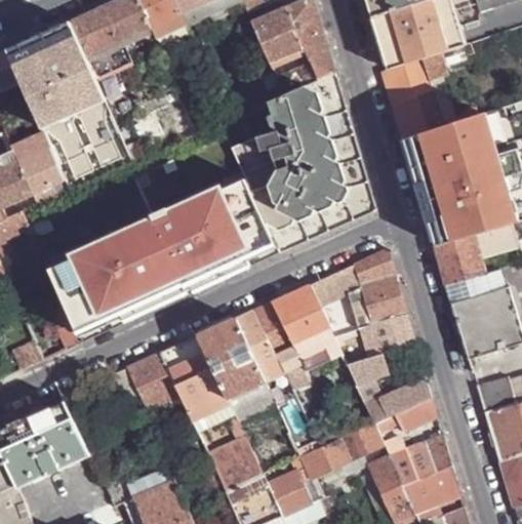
[(115,0),(102,6),(116,42),(123,39),(150,28),(136,0),(115,0)]
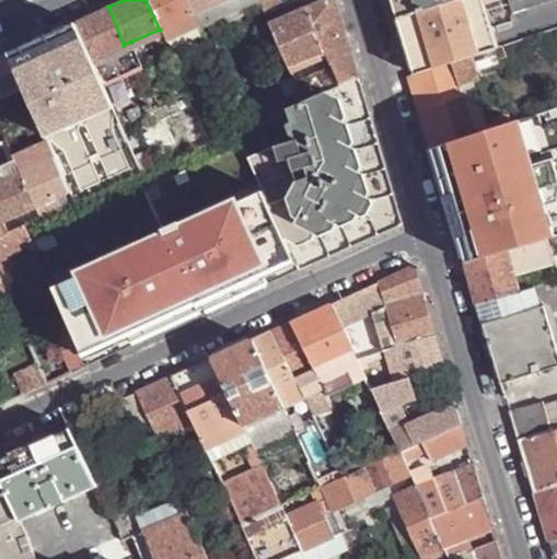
[(146,0),(160,30),(193,14),(186,0),(146,0)]
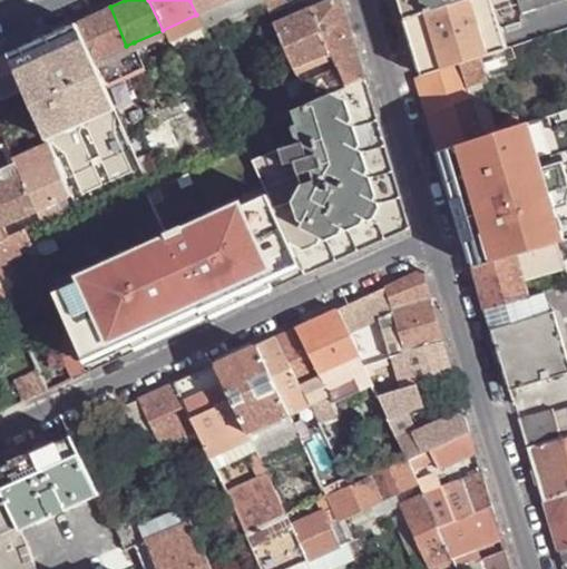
[(189,0),(196,15),(209,9),(227,0),(189,0)]
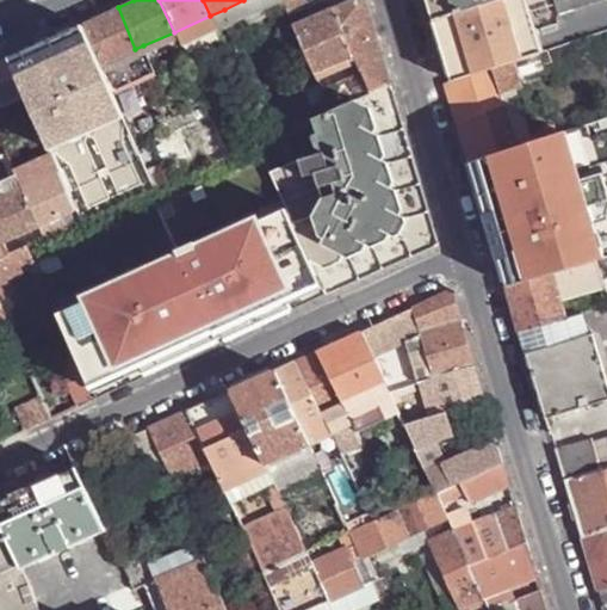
[(243,0),(224,10),(231,22),(243,16),(246,23),(283,6),(280,0),(243,0)]
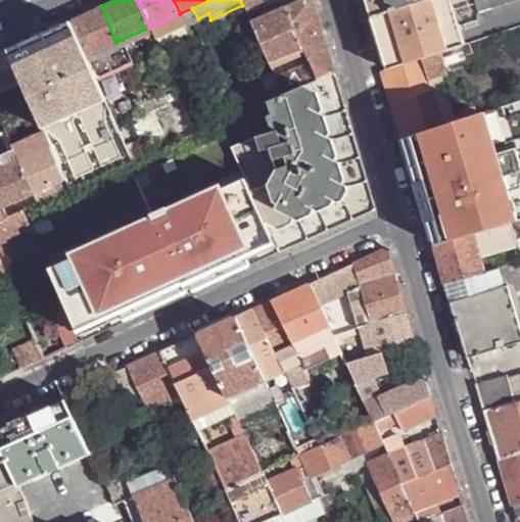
[(240,0),(242,5),(246,13),(254,9),(249,0),(240,0)]
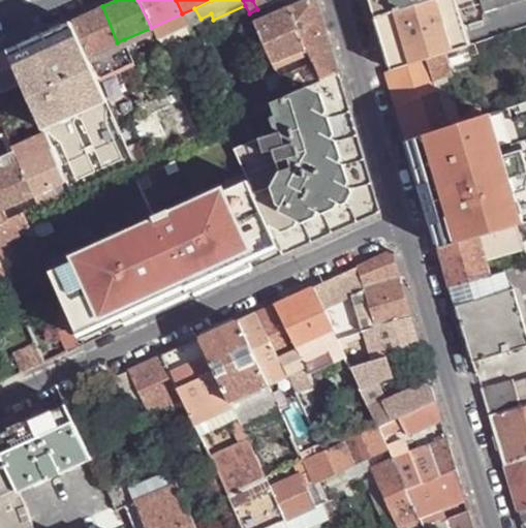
[(304,0),(285,8),(303,50),(309,63),(311,62),(311,65),(318,80),(336,72),(313,0),(304,0)]
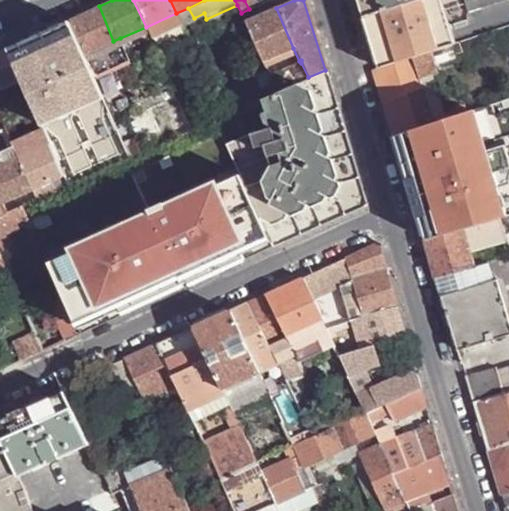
[(357,0),(363,17),(415,0),(357,0)]
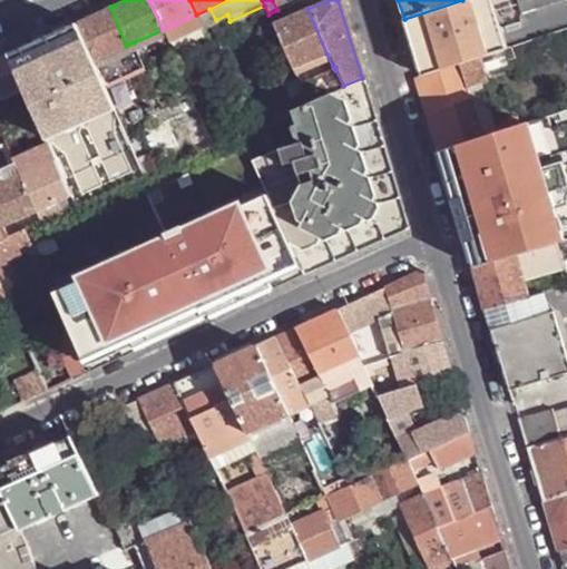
[(462,0),(404,19),(421,76),(458,64),(505,47),(490,0),(462,0)]
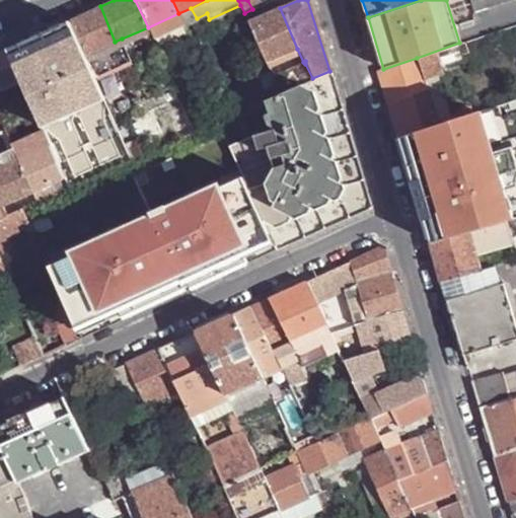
[(469,0),(473,12),(512,0),(469,0)]
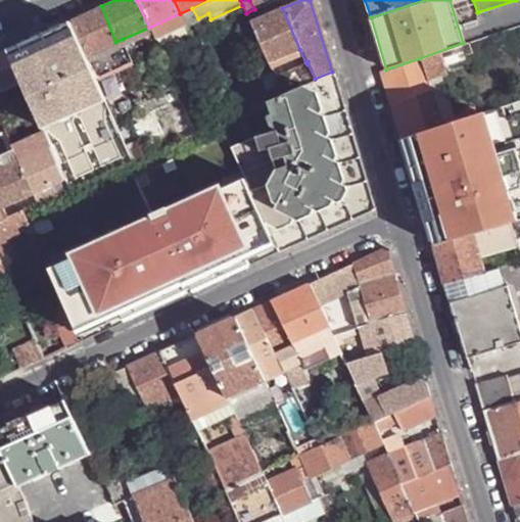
[(71,20),(86,57),(115,42),(101,6),(71,20)]
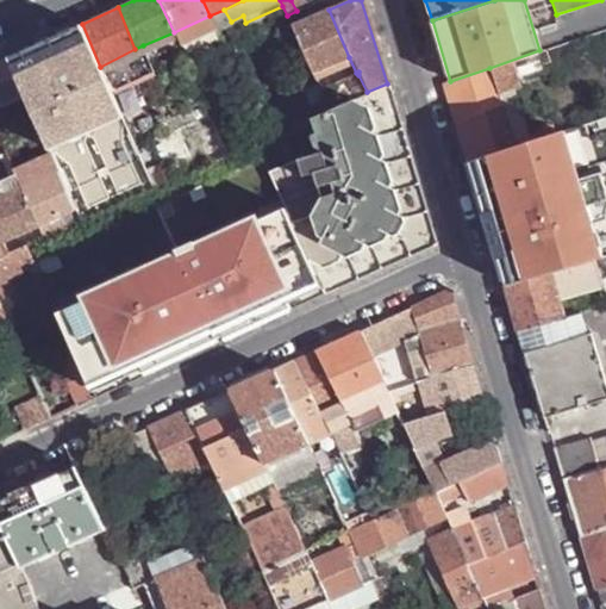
[(311,70),(312,74),(349,57),(329,10),(292,25),(311,70)]
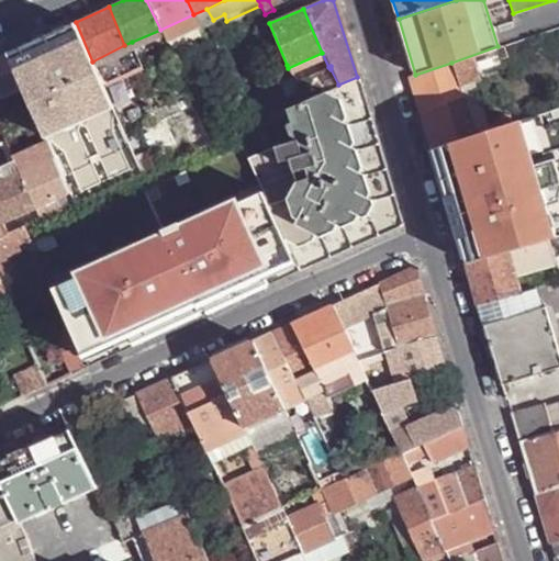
[(193,14),(160,30),(164,40),(198,24),(193,14)]
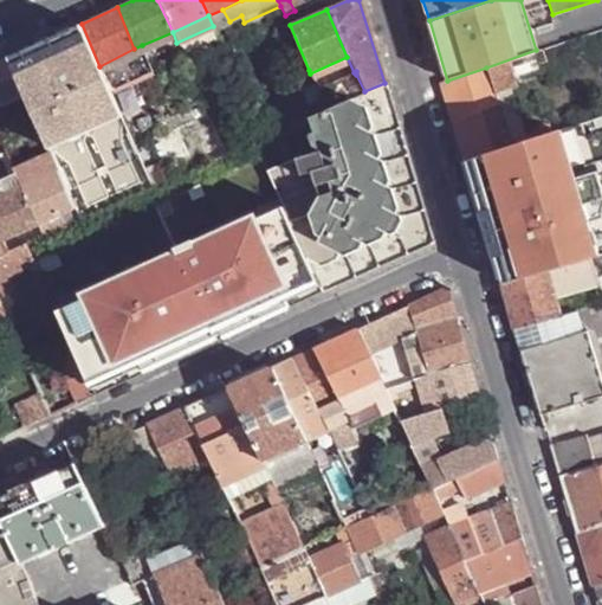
[(82,24),(8,57),(25,97),(27,103),(47,150),(49,154),(56,171),(72,210),(78,221),(151,188),(144,172),(111,95),(108,87),(99,66),(82,24)]
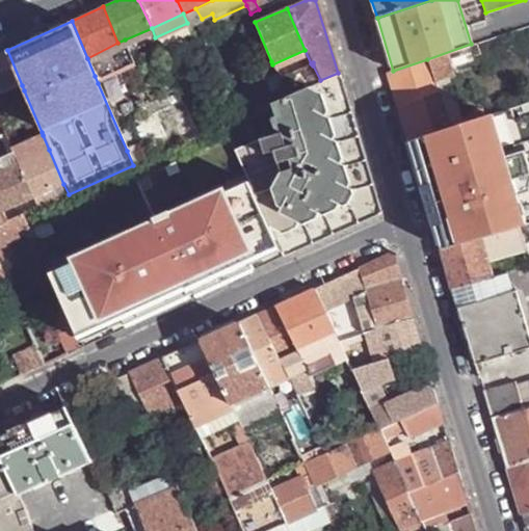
[(187,23),(155,37),(157,41),(158,41),(160,46),(190,32),(188,27),(189,26),(187,23)]
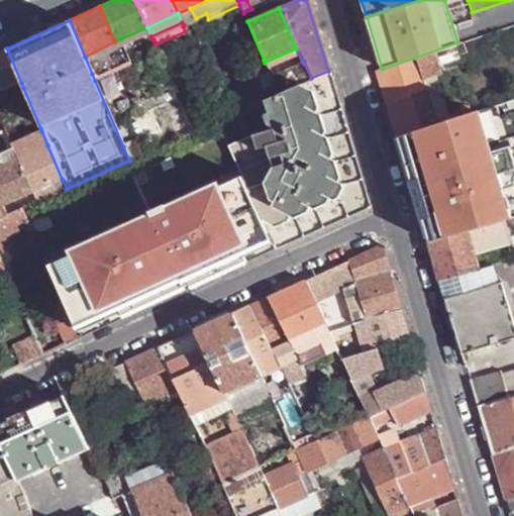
[(92,74),(95,81),(131,63),(121,38),(114,41),(122,60),(92,74)]
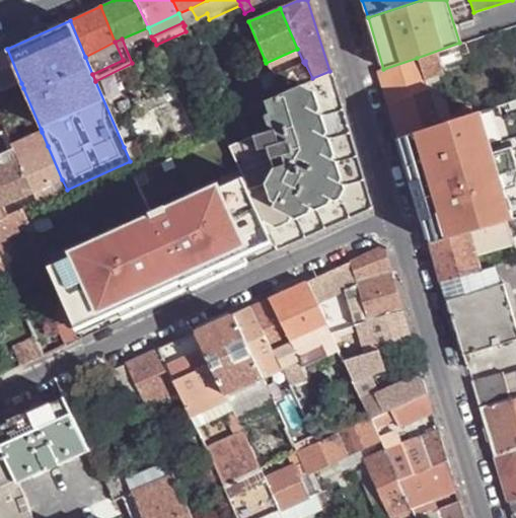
[(85,57),(92,74),(123,60),(115,42),(85,57)]
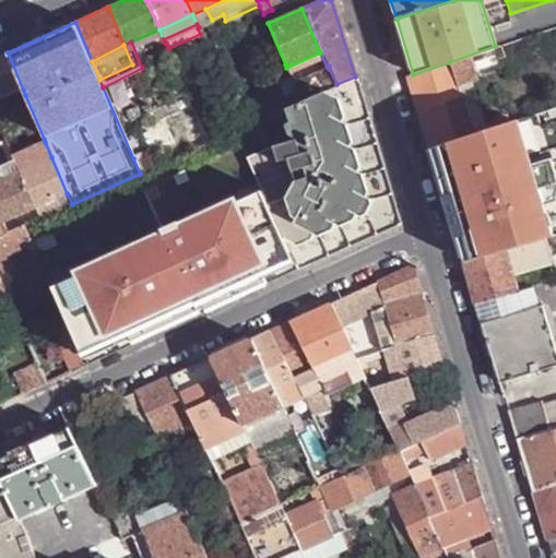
[(449,62),(457,83),(506,67),(500,45),(495,46),(449,62)]
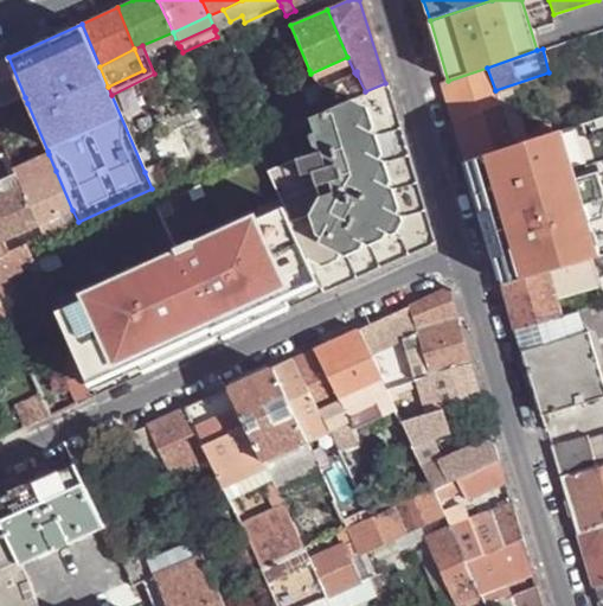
[(442,82),(453,119),(499,104),(495,90),(487,68),(448,81),(442,82)]
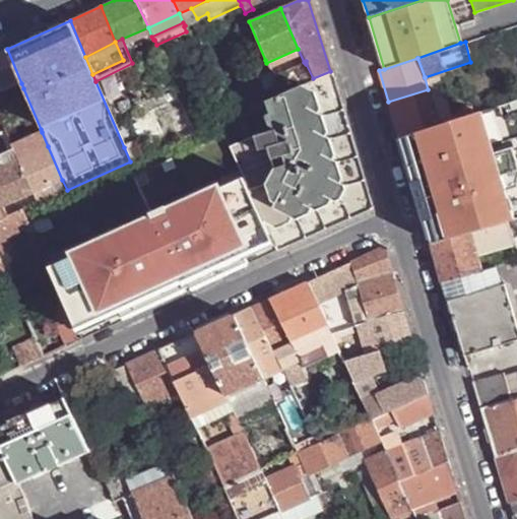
[(266,63),(265,60),(256,64),(259,71),(268,68),(266,63)]
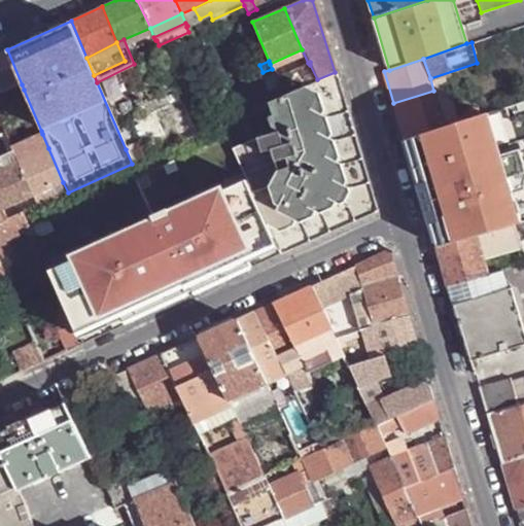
[(310,65),(292,72),(293,74),(300,88),(305,84),(317,79),(310,65)]
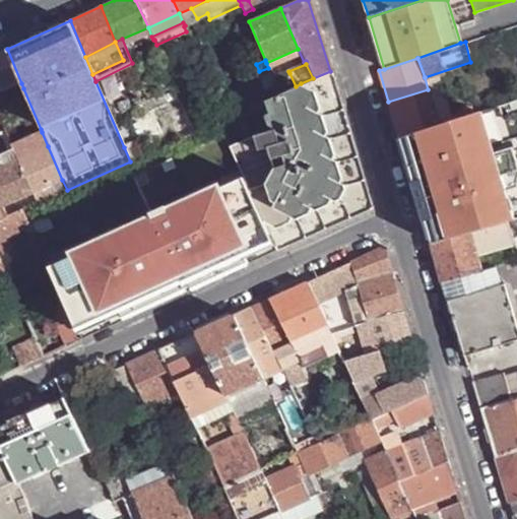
[(171,81),(165,67),(154,70),(160,84),(171,81)]
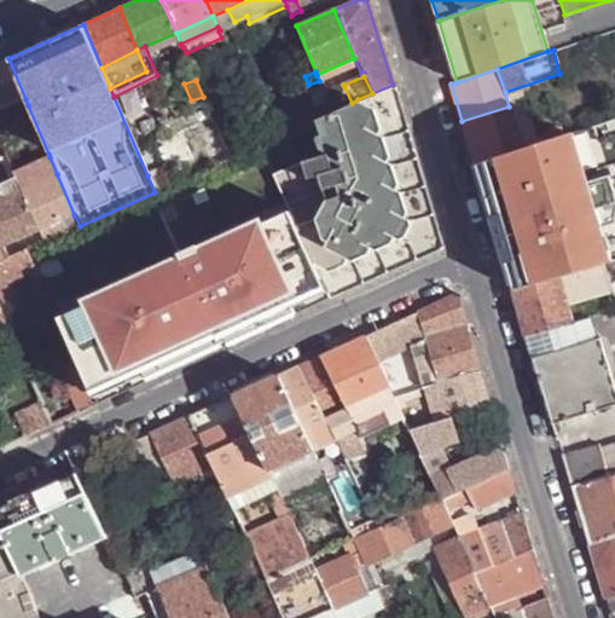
[(325,96),(319,81),(308,85),(305,86),(314,110),(331,110),(325,96)]
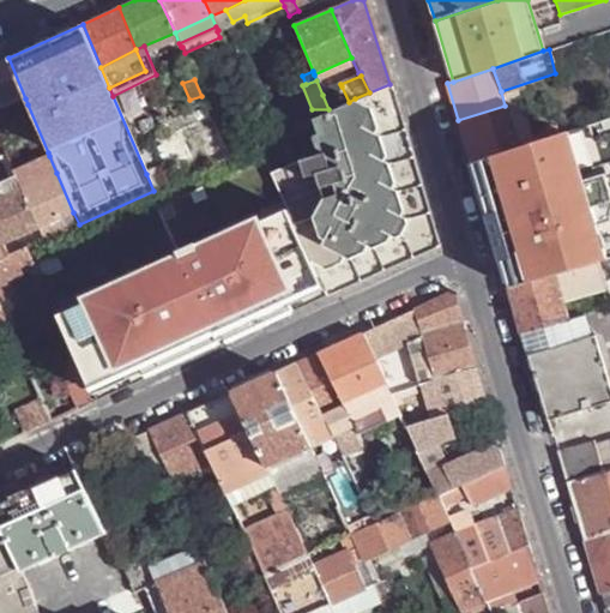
[(349,102),(342,86),(322,95),(328,109),(330,110),(349,102)]
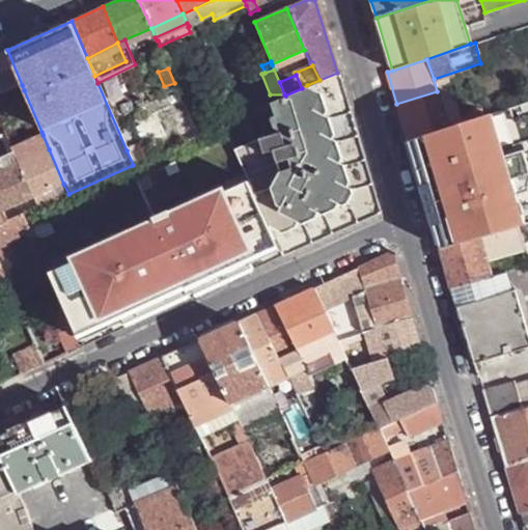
[(256,108),(255,109),(267,136),(243,145),(75,222),(62,247),(66,255),(79,260),(72,277),(66,275),(51,282),(61,305),(66,316),(84,323),(94,319),(96,313),(103,316),(114,310),(117,304),(122,306),(133,301),(135,295),(141,297),(154,291),(156,285),(160,288),(174,282),(175,276),(182,279),(195,272),(196,267),(201,270),(214,263),(216,258),(220,260),(233,254),(234,249),(239,252),(253,245),(255,240),(259,243),(275,235),(276,230),(280,232),(295,225),(297,221),(301,223),(315,217),(317,212),(322,213),(333,207),(336,202),(339,205),(342,202),(348,190),(343,175),(337,173),(341,167),(337,155),(332,152),(335,147),(332,134),(326,132),(329,127),(326,113),(320,112),(324,107),(318,91),(307,85),(302,88),(285,95),(256,108)]
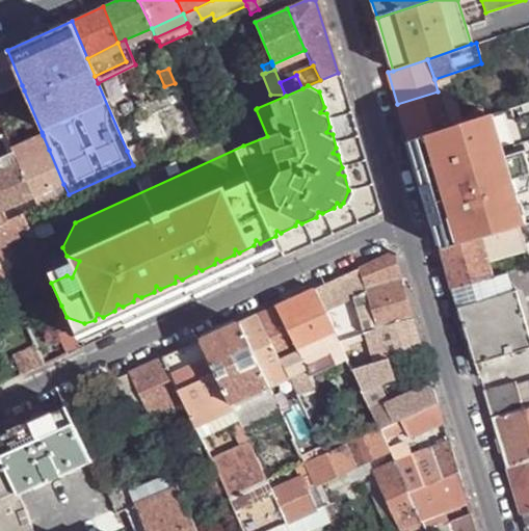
[(397,104),(408,140),(449,127),(439,90),(438,91),(397,104)]
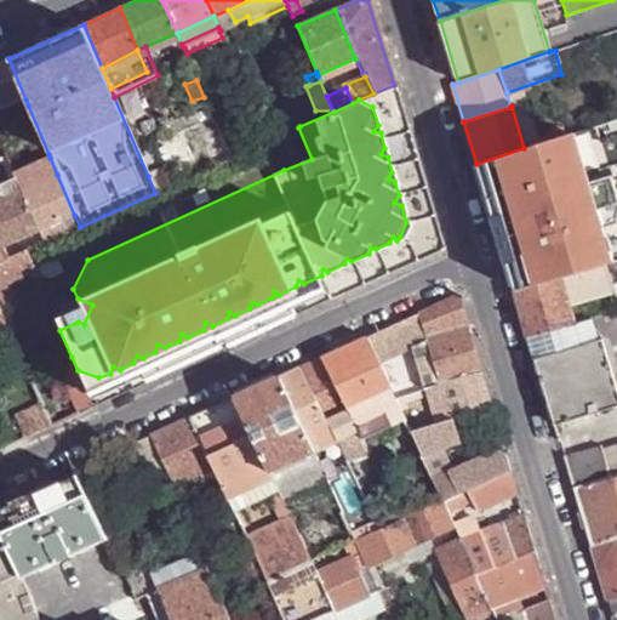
[(333,112),(315,111),(296,120),(300,126),(333,112)]
